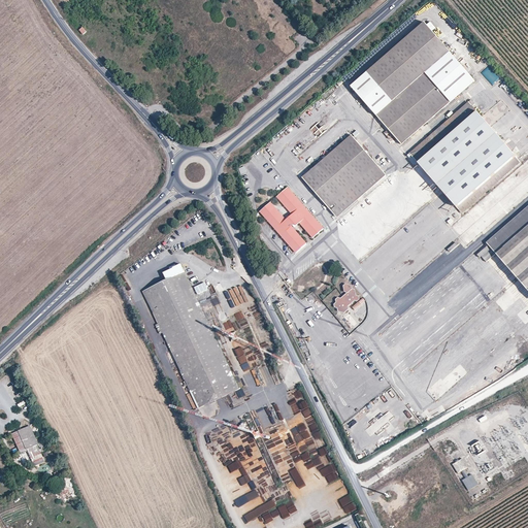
[(474,80),(425,23),(352,87),(377,117),(402,144),(474,80)]
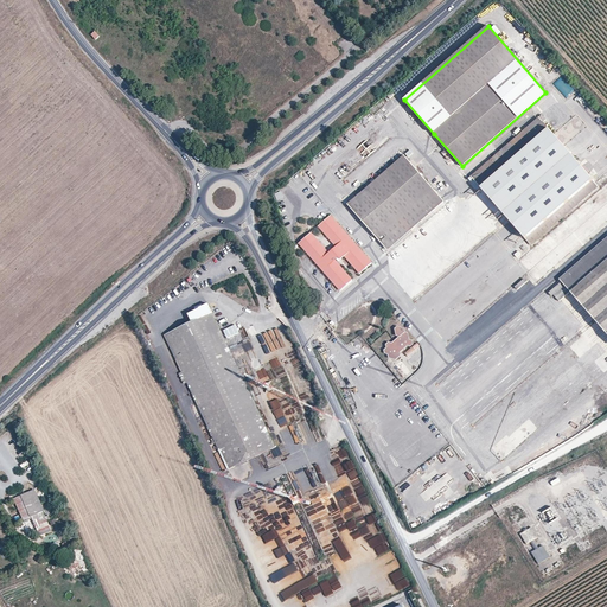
[(502,170),(548,129),(538,119),(492,160),(502,170)]
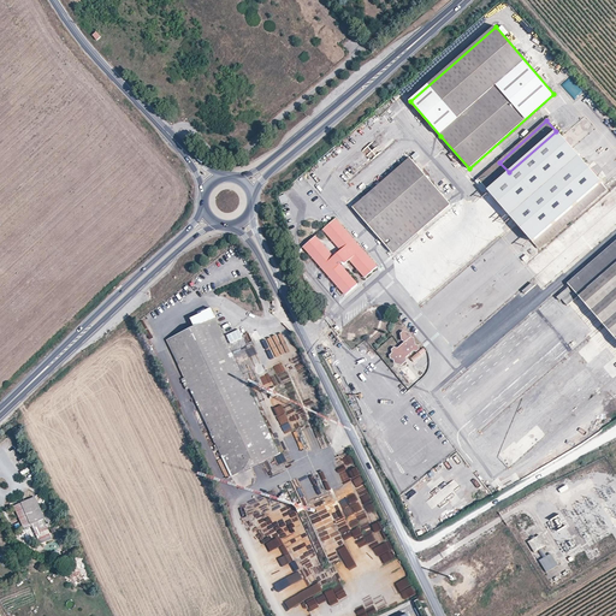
[(584,163),(556,131),(509,172),(499,163),(479,179),(489,191),(514,220),(533,242),(580,201),(586,208),(608,189),(584,163)]
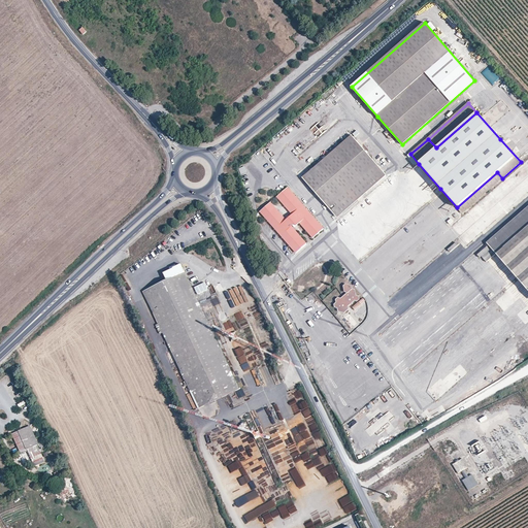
[(344,195),(353,204),(387,175),(352,135),(303,178),(316,192),(333,213),(338,208),(334,203),(344,195)]
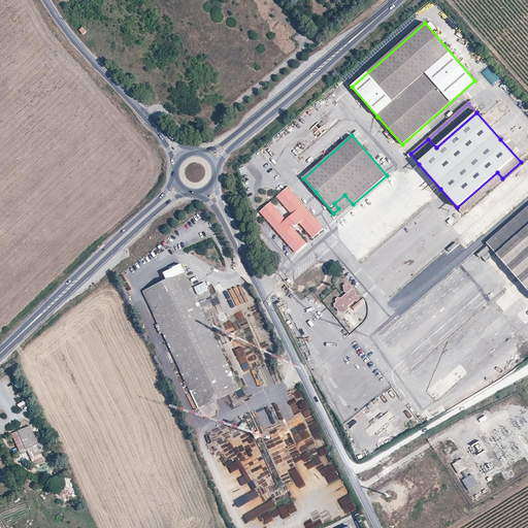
[(240,174),(248,171),(244,166),(238,168),(240,174)]
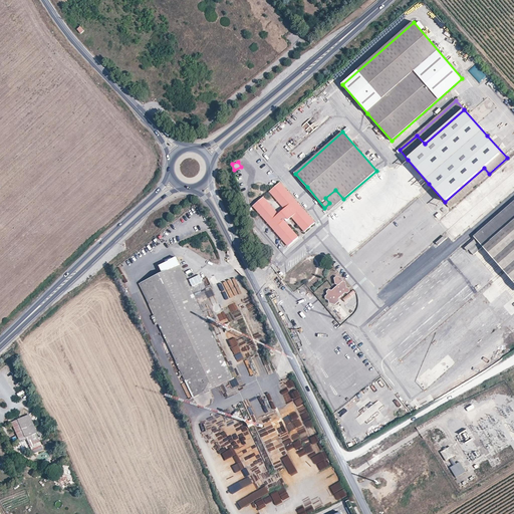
[(450,208),(489,174),(484,168),(445,202),(450,208)]
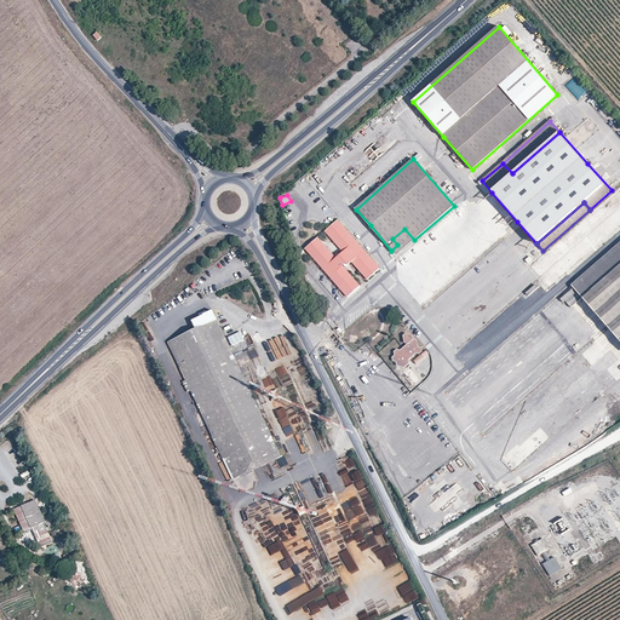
[(350,259),(352,262),(368,280),(380,269),(338,220),(326,231),(344,251),(336,258),(319,239),(305,248),(320,265),(348,297),(360,286),(343,267),(346,263),(350,259)]
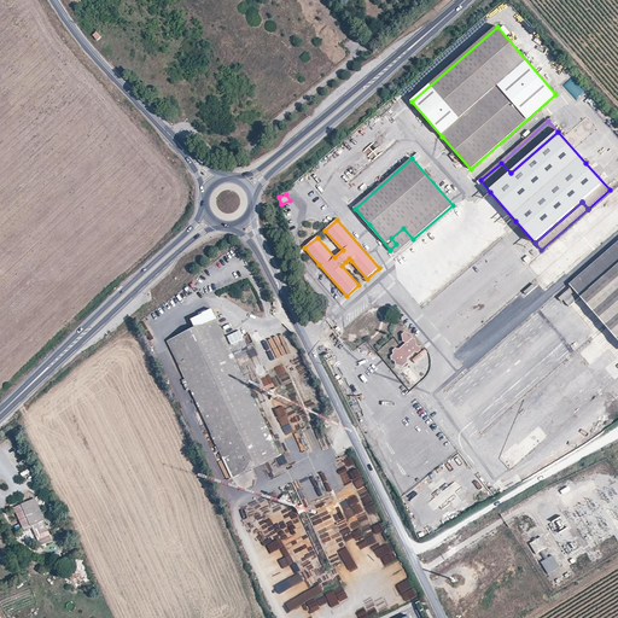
[(395,255),(413,239),(403,228),(391,238),(396,244),(390,250),(395,255)]
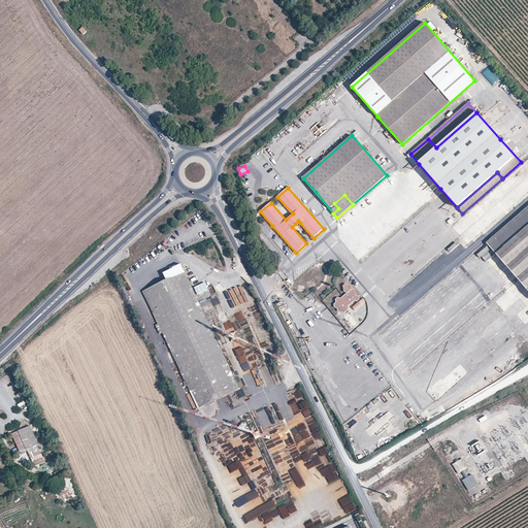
[(527,208),(506,227),(488,243),(525,285),(527,288),(527,208)]
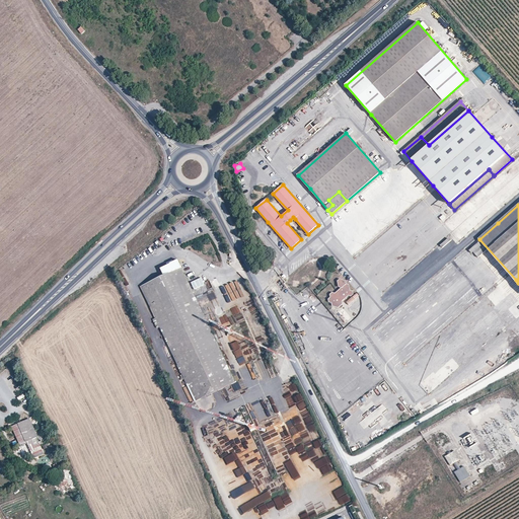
[(443,246),(450,240),(448,238),(441,244),(443,246)]
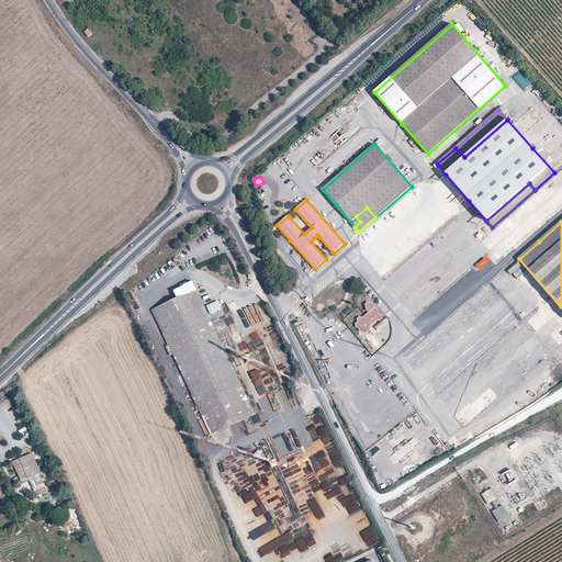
[(508,270),(517,279),(527,270),(518,261),(508,270)]
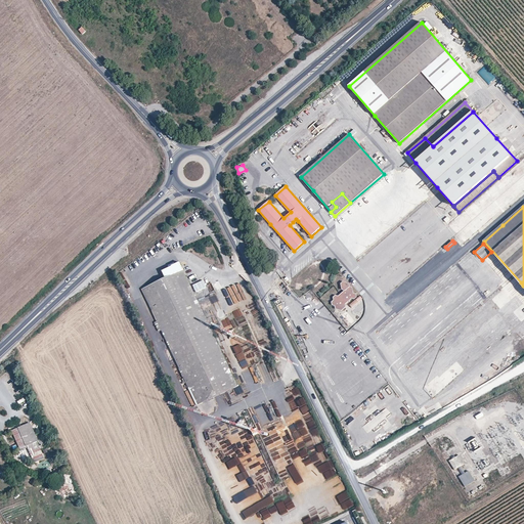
[(132,287),(124,270),(118,273),(119,274),(126,291),(132,287)]
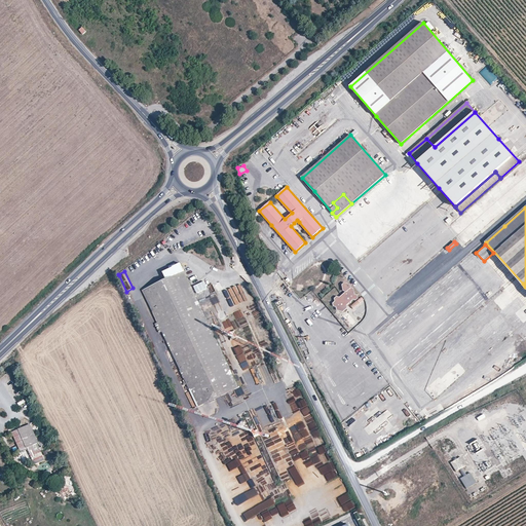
[(184,271),(143,291),(163,334),(181,371),(197,407),(238,387),(184,271)]
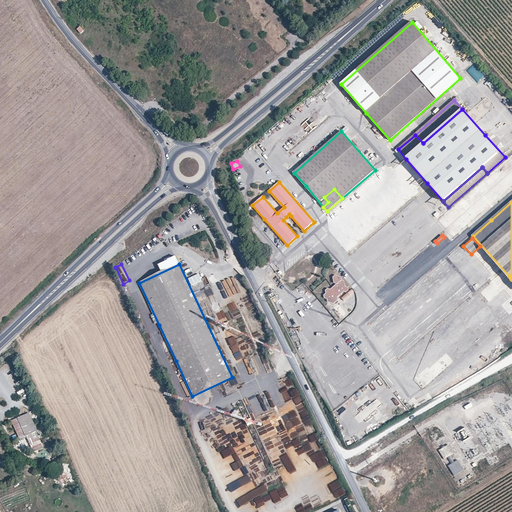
[(188,278),(192,286),(198,283),(198,285),(203,283),(198,273),(188,278)]
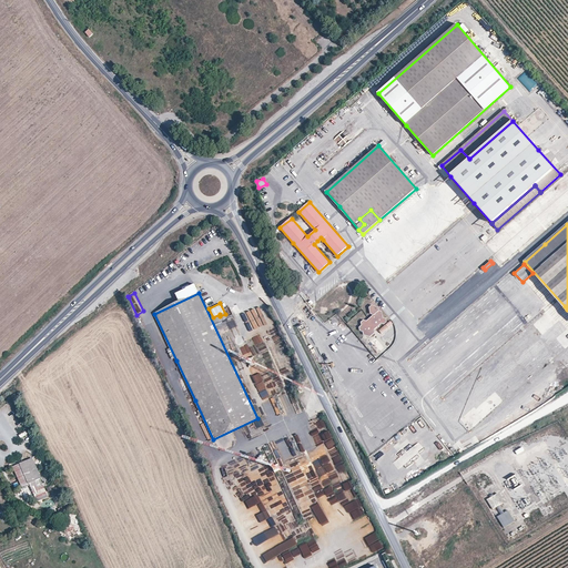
[(379,305),(373,304),(371,307),(372,313),(375,314),(375,317),(373,320),(369,318),(367,321),(364,320),(362,322),(363,325),(359,328),(361,332),(364,332),(365,335),(372,337),(376,333),(375,330),(382,323),(385,324),(387,322),(386,318),(384,317),(384,310),(379,308),(379,305)]
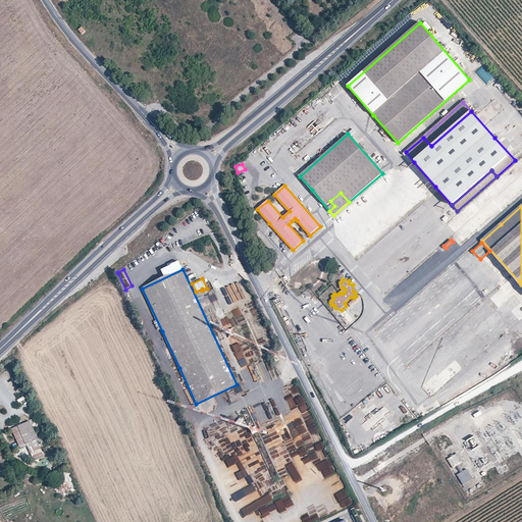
[(291,290),(286,292),(292,300),(296,298),(291,290)]
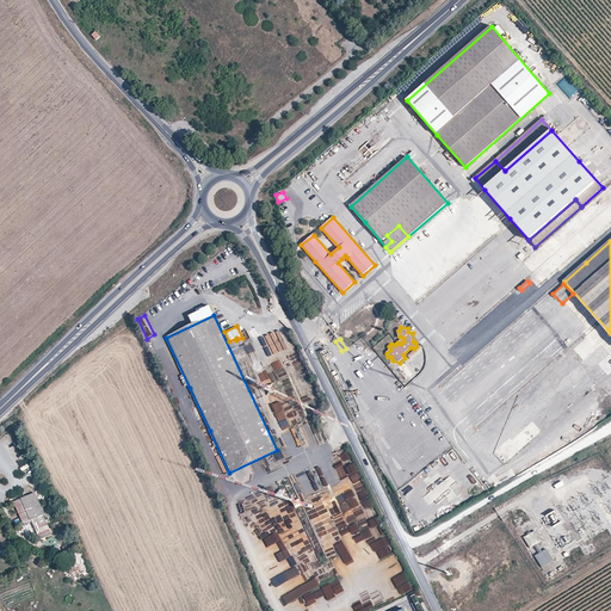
[(409,358),(424,350),(421,346),(407,353),(409,358)]
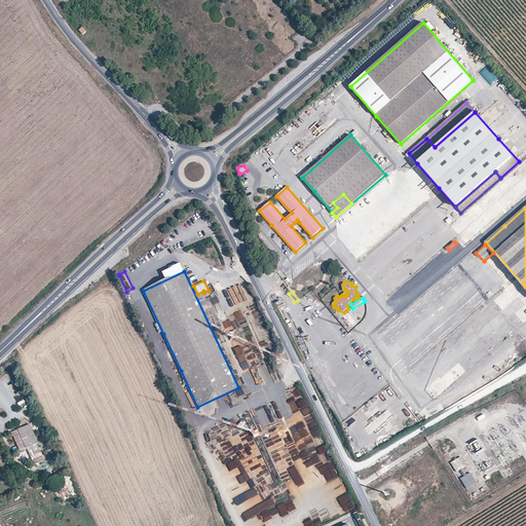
[(232,320),(223,324),(227,332),(230,330),(231,332),(242,328),(245,331),(250,329),(245,316),(233,322),(232,320)]
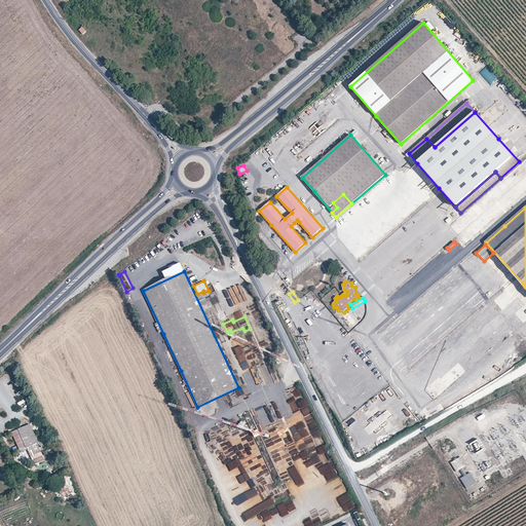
[(214,329),(216,336),(223,333),(221,326),(214,329)]
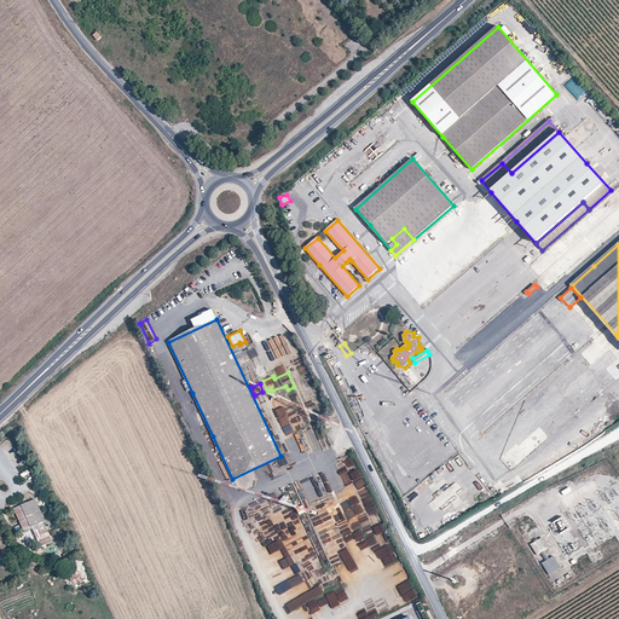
[(287,435),(295,432),(278,398),(270,401),(287,435)]
